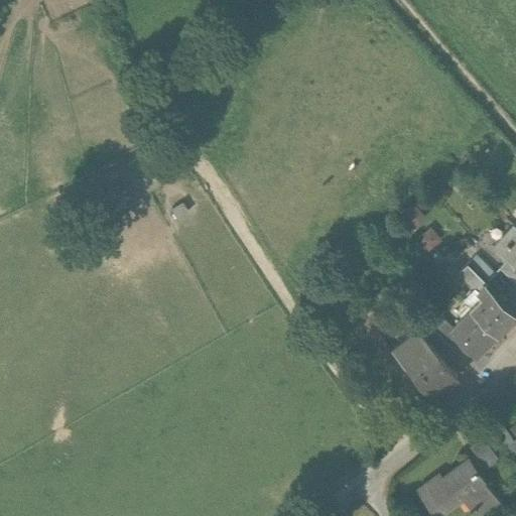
[(401,217),(413,230),(425,220),(414,206),(401,217)]
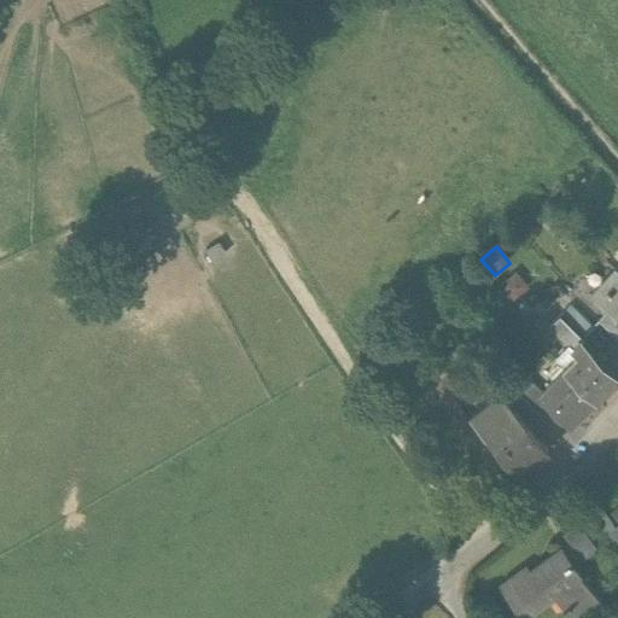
[(610,312),(617,319),(617,318),(617,273),(613,269),(590,295),(610,312)]
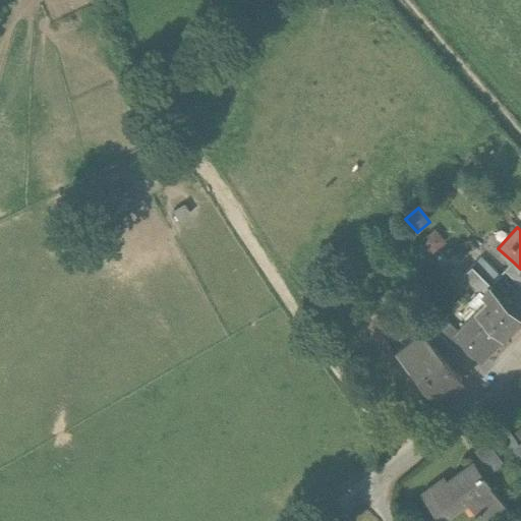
[(420,242),(431,255),(446,243),(435,230),(420,242)]
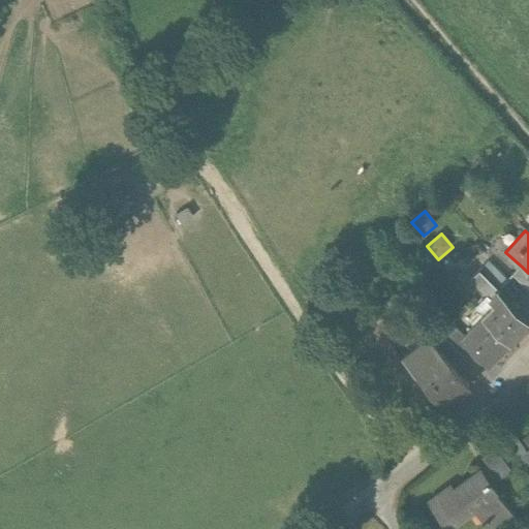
[(479,272),(499,289),(507,281),(488,262),(479,272)]
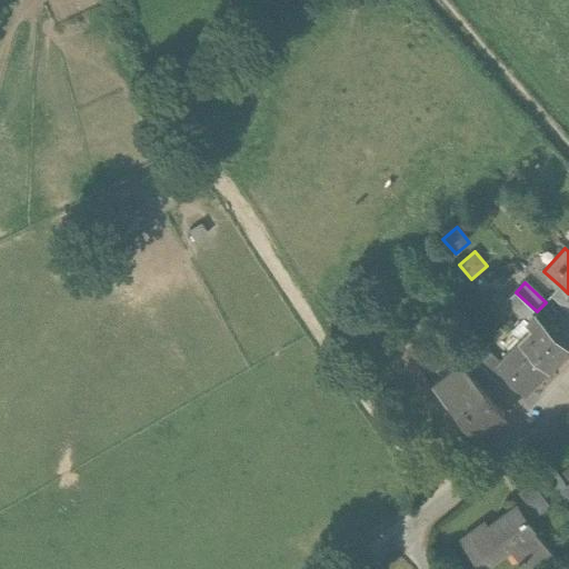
[(568,293),(561,287),(551,297),(568,313),(568,293)]
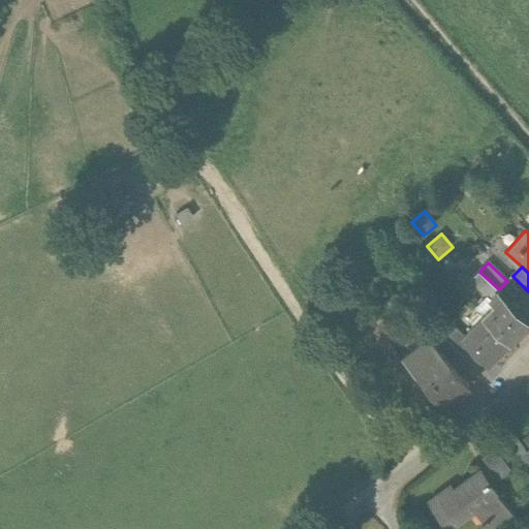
[(491,299),(499,289),(479,272),(475,276),(471,272),(467,276),(491,299)]
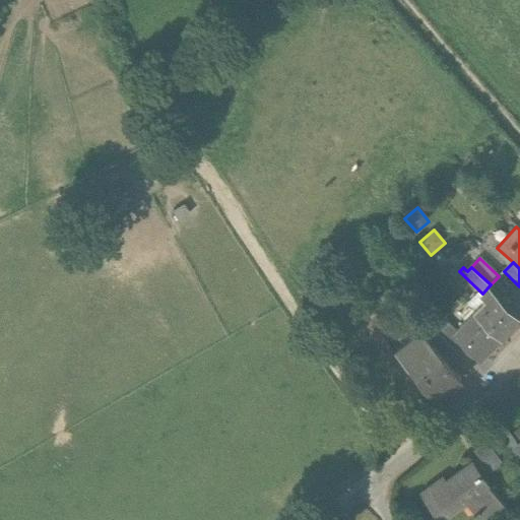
[(474,310),(502,335),(503,336),(519,317),(519,313),(491,284),(482,294),(486,298),(474,310)]
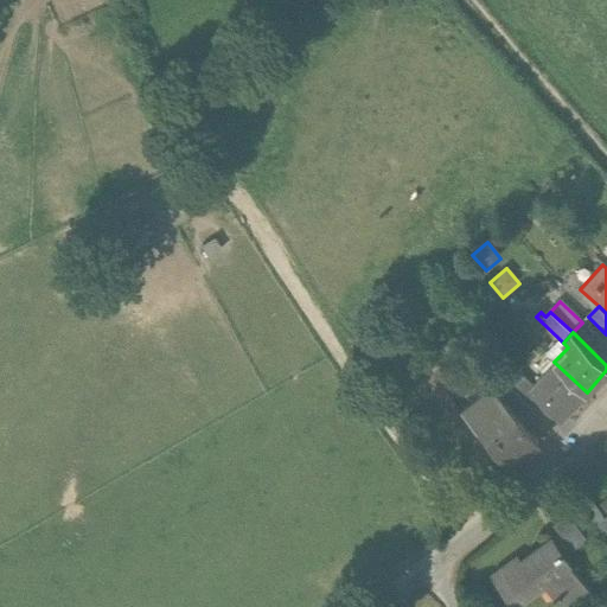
[(496,391),(506,383),(481,350),(470,358),(492,387),(496,391)]
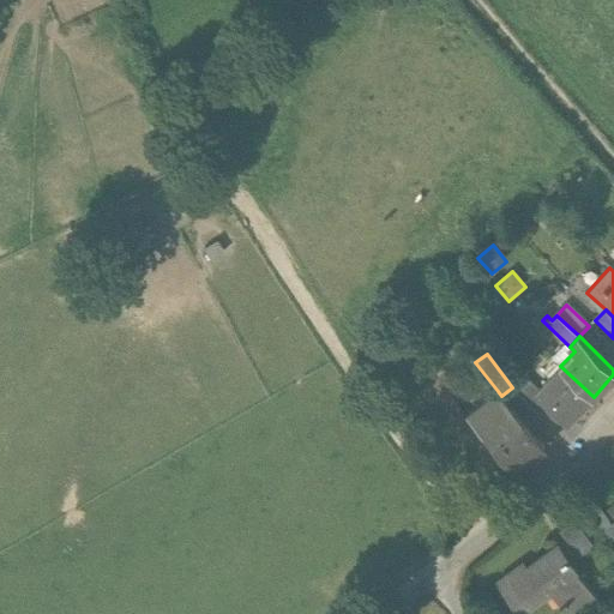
[(593,396),(560,366),(537,391),(536,391),(548,403),(567,421),(593,396)]
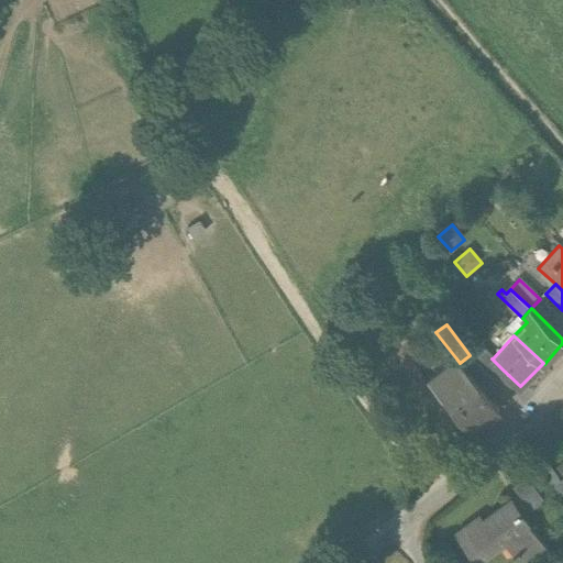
[(503,370),(492,359),(493,359),(483,349),(473,359),(474,361),(490,377),(494,379),(503,370)]
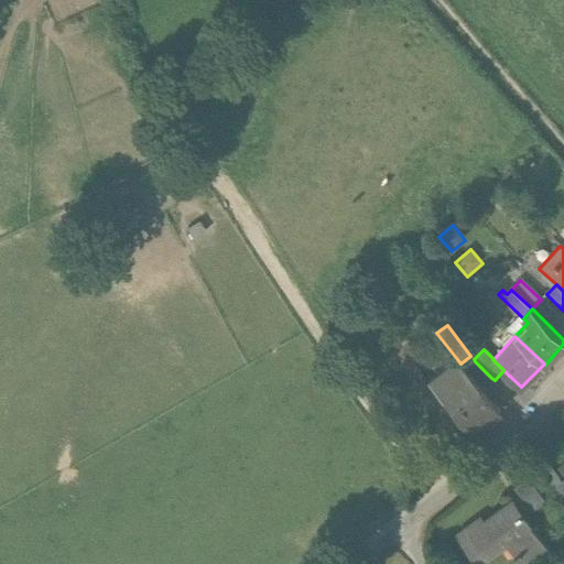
[(461,364),(479,388),(491,378),(475,361),(474,359),(470,356),(461,364)]
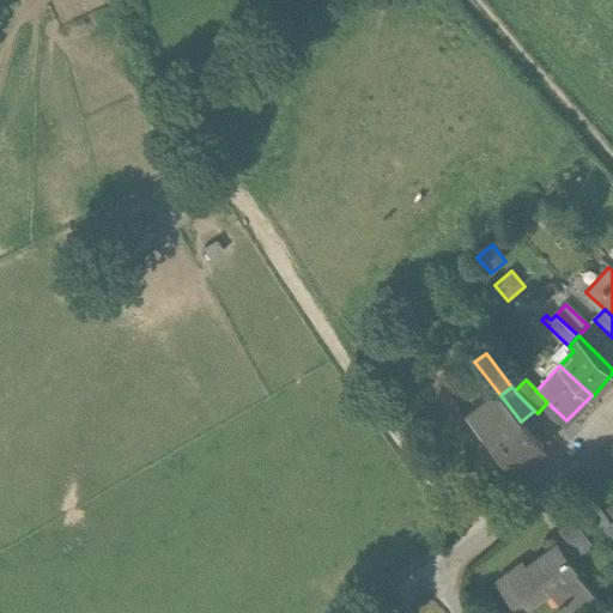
[(501,395),(497,390),(467,414),(513,469),(541,447),(521,422),(501,395)]
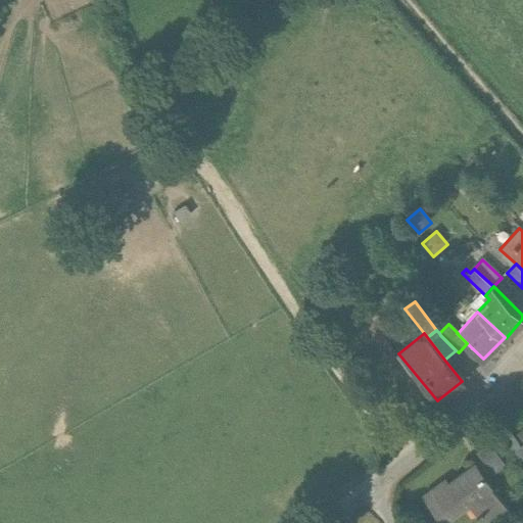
[(522,449),(521,446),(510,430),(501,436),(518,460),(522,456),(522,449)]
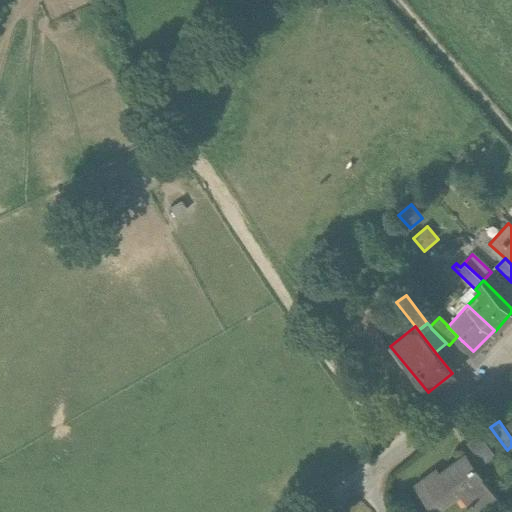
[(478,434),(465,443),(481,465),(494,456),(478,434)]
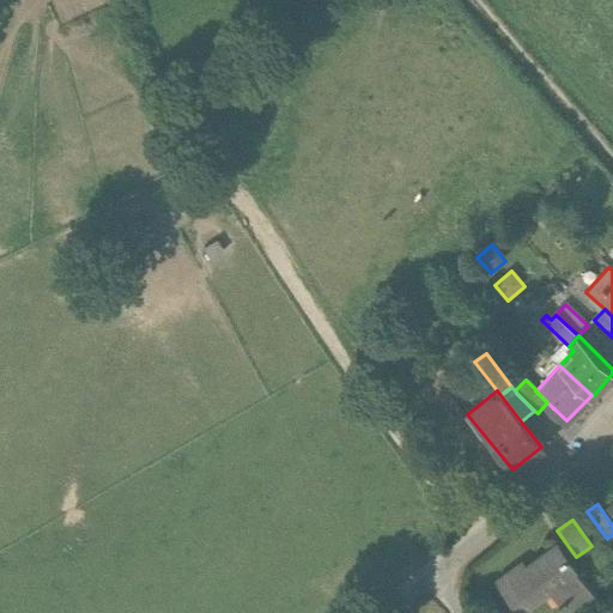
[(576,571),(558,547),(526,571),(522,566),(498,584),(520,612),(552,589),(563,602),(557,606),(559,608),(569,601),(575,611),(593,598),(574,572),(576,571)]
